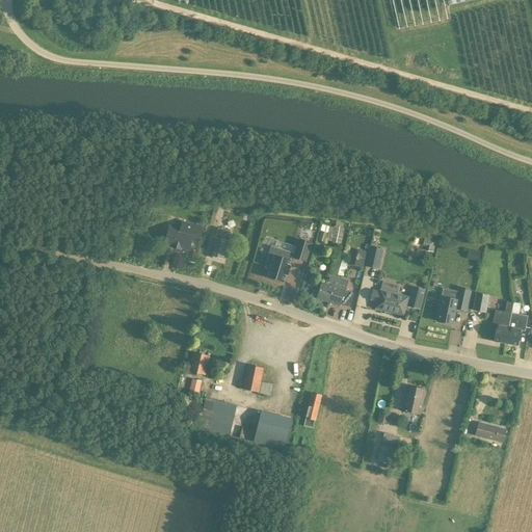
[(180,231),(169,229),(168,229),(167,232),(165,232),(163,240),(165,240),(164,244),(173,246),(173,248),(180,250),(180,248),(188,250),(191,239),(198,241),(202,229),(182,223),(180,231)]
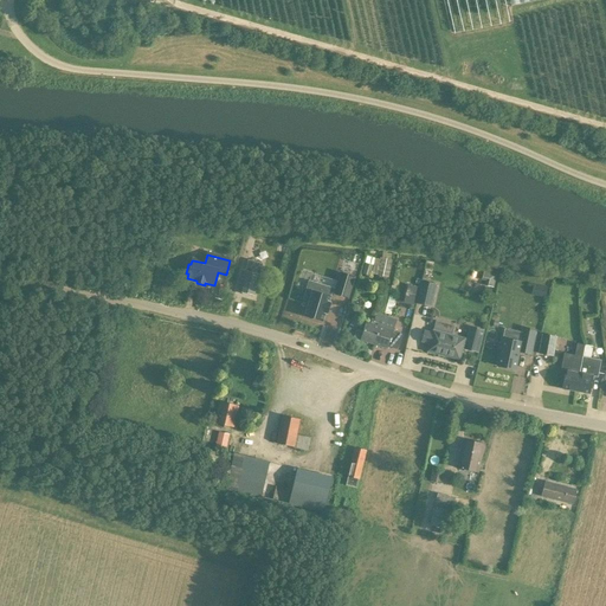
[(380,258),(376,276),(388,278),(392,260),(380,258)]
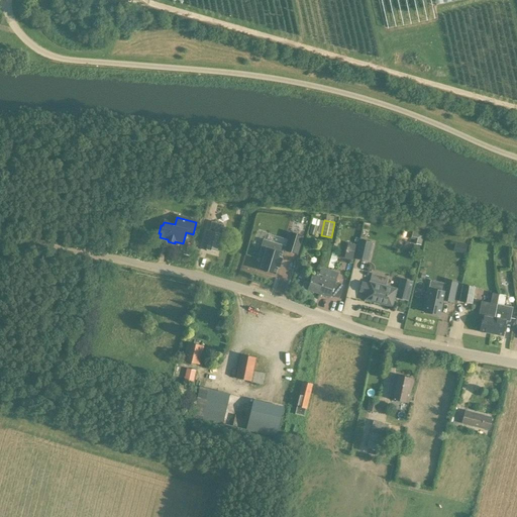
[(209,252),(211,250),(216,252),(221,236),(224,225),(211,222),(204,248),(205,249),(206,251),(209,252)]
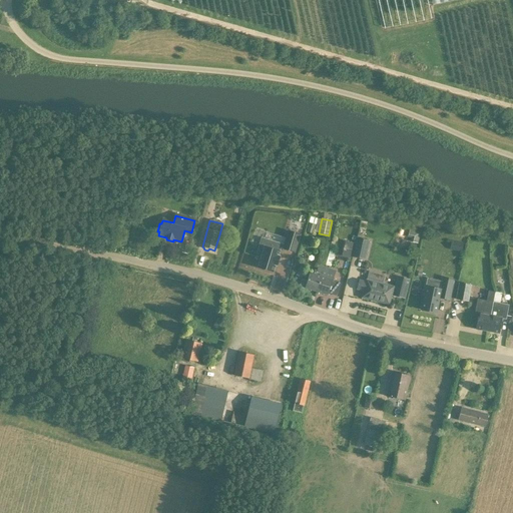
[(314,234),(315,231),(317,224),(310,222),(307,232),(314,234)]
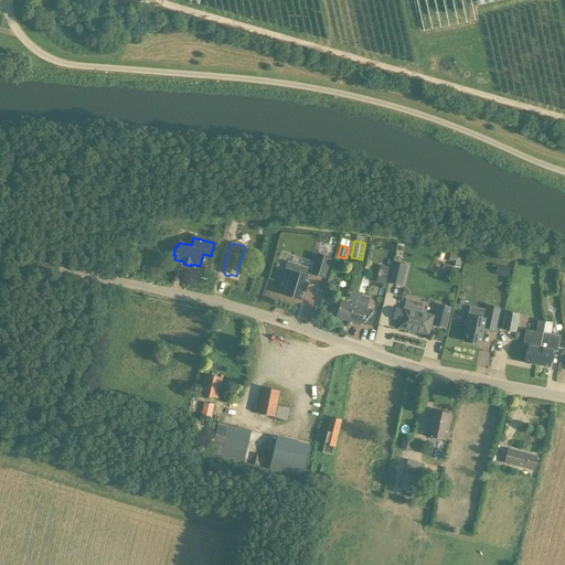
[(317,254),(312,270),(311,275),(324,278),(330,258),(317,254)]
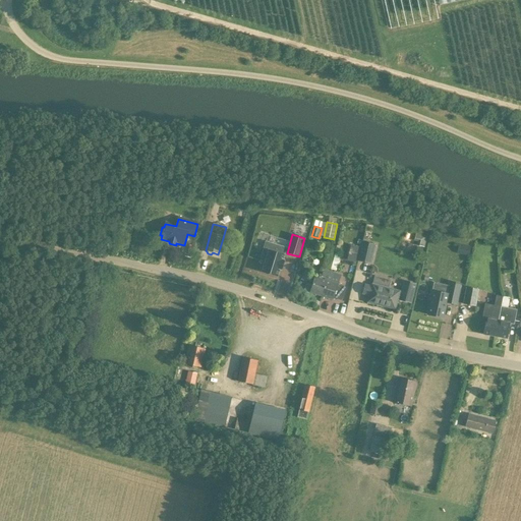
[(427,236),(420,234),(418,242),(417,245),(424,247),(427,236)]
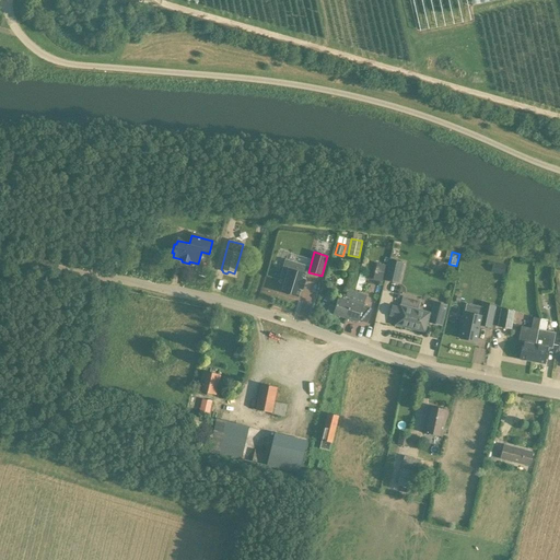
[(306,271),(308,272),(310,268),(295,263),(295,264),(286,260),(283,267),(280,277),(286,278),(281,292),(299,298),(301,290),(302,290),(305,280),(304,279),(306,271)]
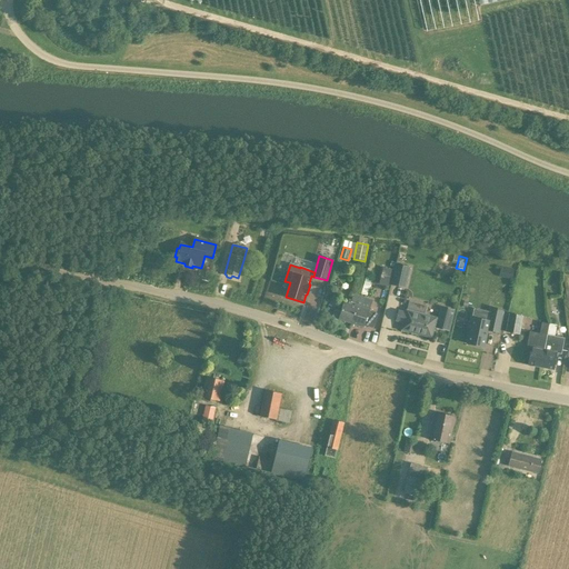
[(396,265),(391,282),(406,286),(409,268),(396,265)]
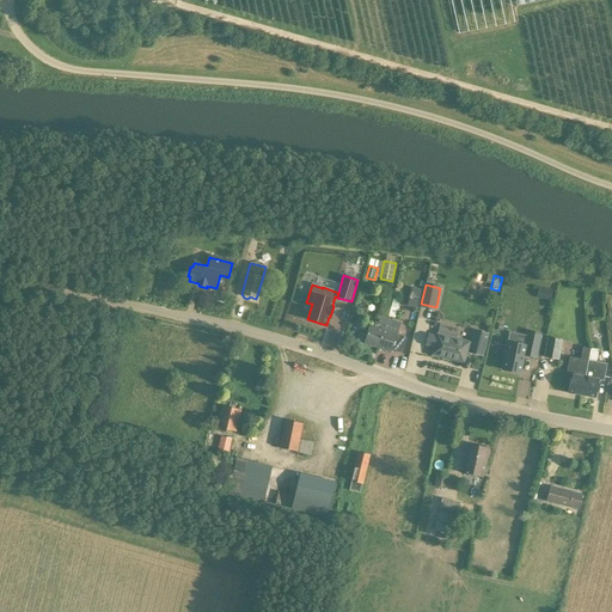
[(409,305),(420,307),(424,288),(414,286),(409,305)]
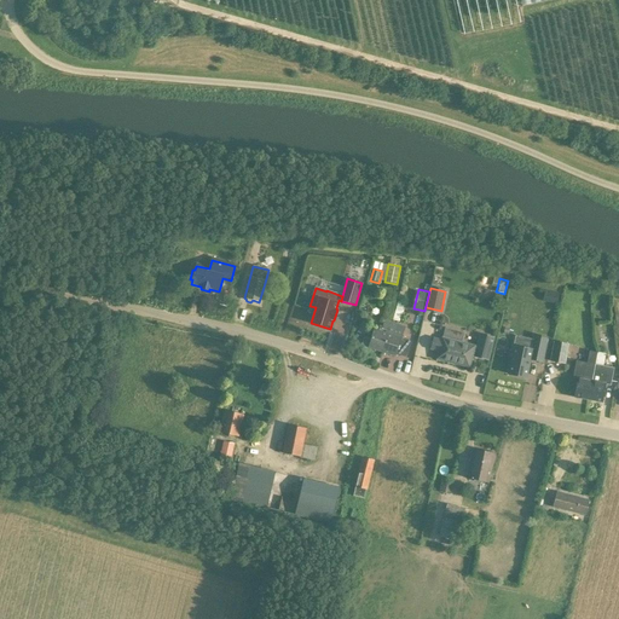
[(399,322),(403,308),(397,306),(393,319),(399,322)]
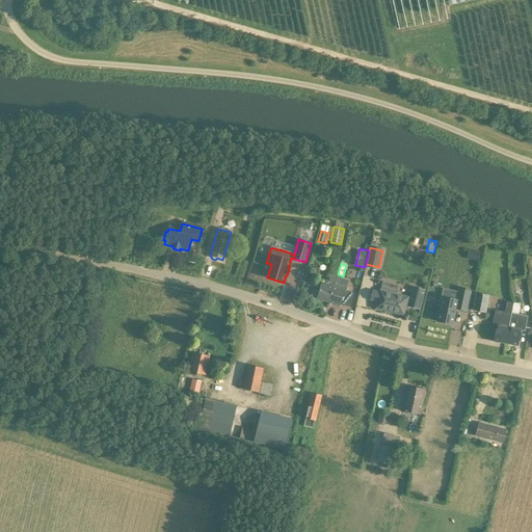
[(316,299),(328,302),(337,276),(330,274),(328,281),(326,281),(325,285),(322,284),(319,291),(312,289),(310,297),(316,299)]
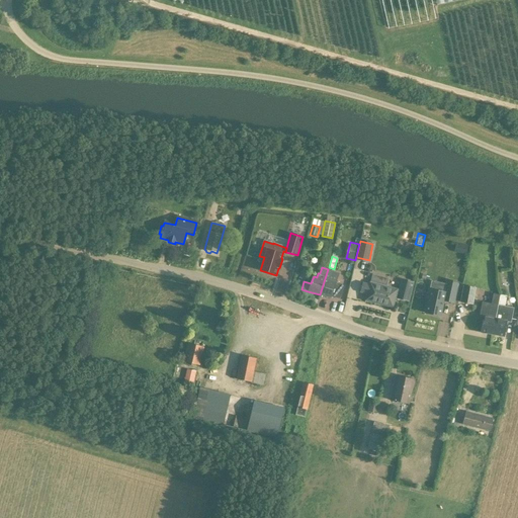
[(334,271),(328,269),(320,294),(330,298),(335,283),(327,281),(328,278),(331,279),(334,271)]
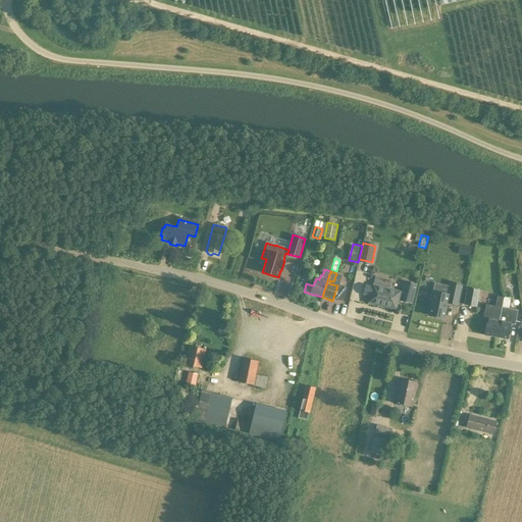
[(286,298),(289,283),(280,281),(277,297),(286,298)]
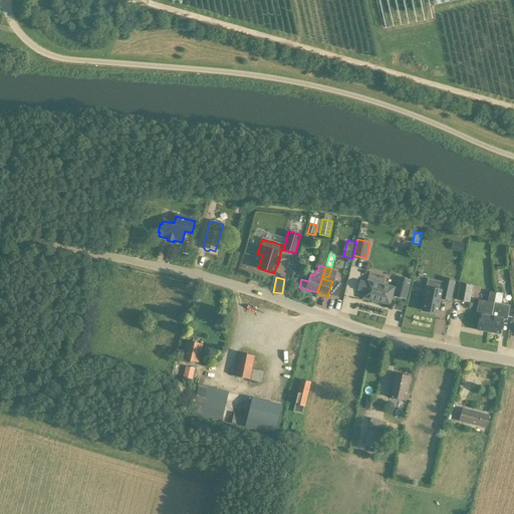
[(394,295),(406,297),(410,281),(399,278),(396,288),(394,288),(394,287),(367,280),(366,282),(360,281),(357,290),(364,291),(362,298),(390,305),(393,293),(395,294),(394,295)]
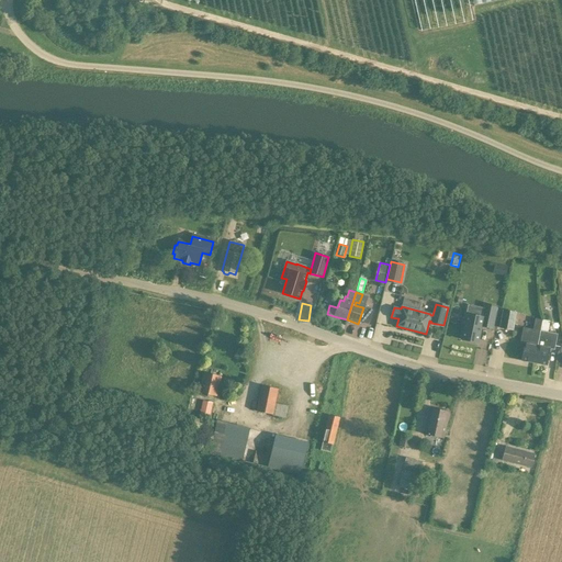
[(482,317),(467,314),(461,339),(478,343),(481,326),(492,328),(496,306),(485,304),(482,317)]
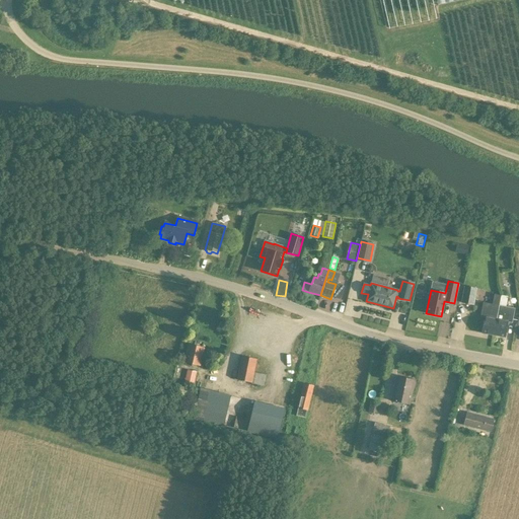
[(464,287),(461,303),(473,305),(476,289),(464,287)]
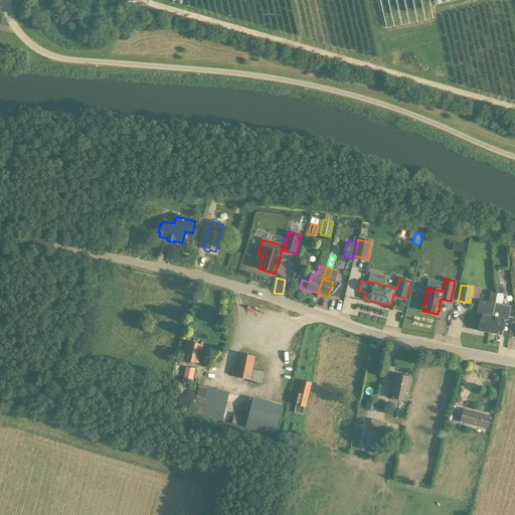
[(478,330),(489,332),(495,303),(496,301),(497,293),(491,292),(489,302),(480,300),(478,311),(481,311),(478,330)]
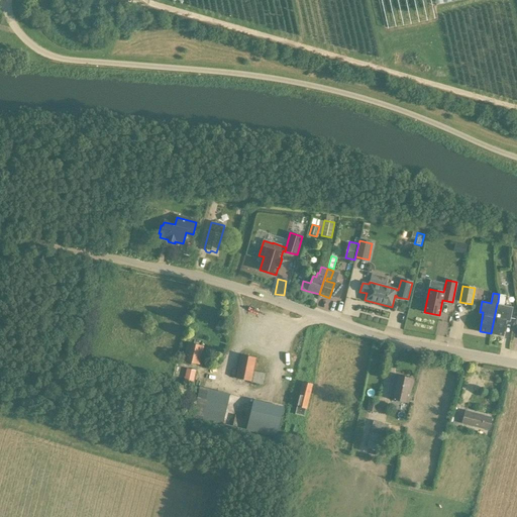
[(499,294),(498,302),(505,303),(506,296),(499,294)]
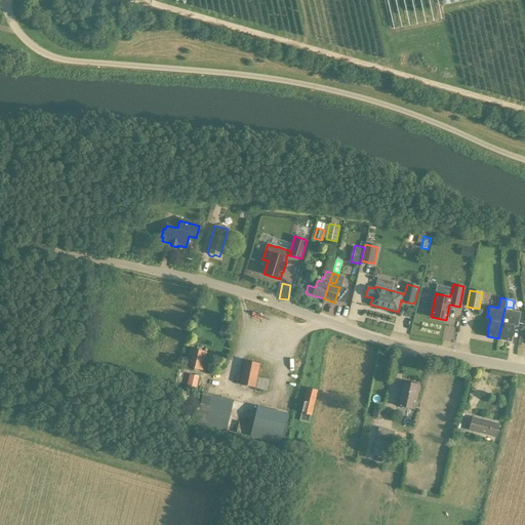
[(518,327),(521,312),(505,309),(498,338),(511,341),(514,326),(518,327)]
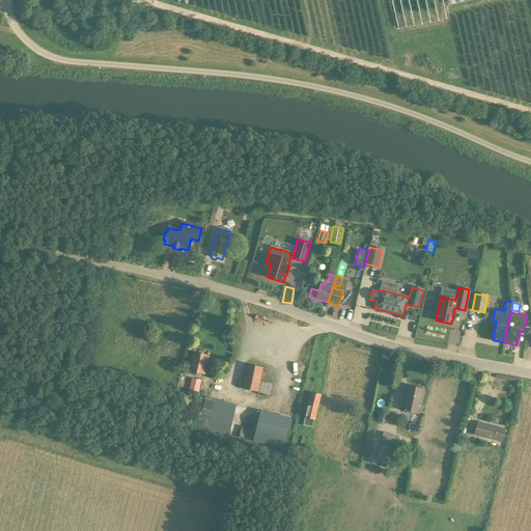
[(193,353),(188,371),(204,374),(208,357),(193,353)]
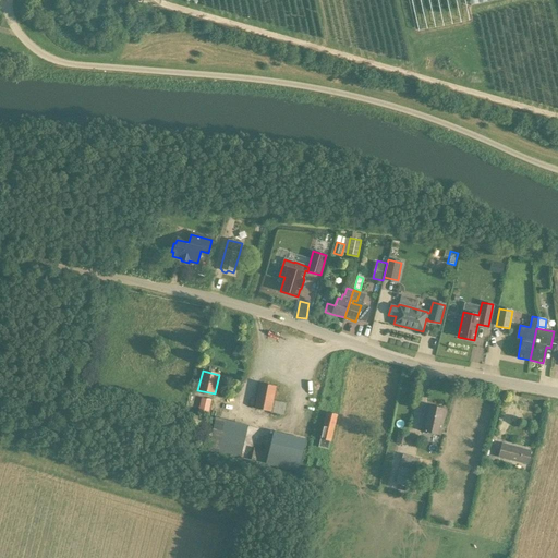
[(254,409),(269,412),(282,415),(284,403),(273,400),(275,387),(258,384),(254,409)]
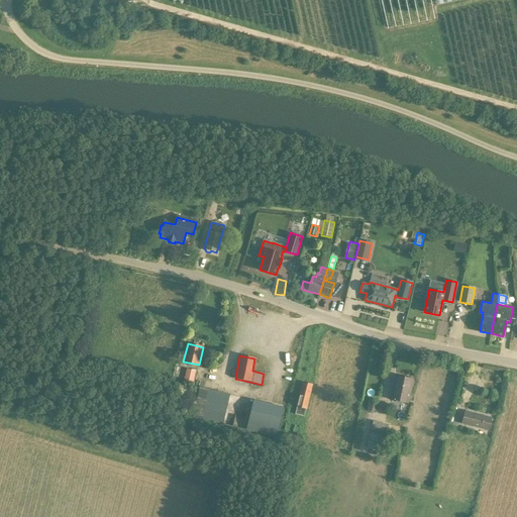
[(126,380),(135,382),(138,371),(129,369),(126,380)]
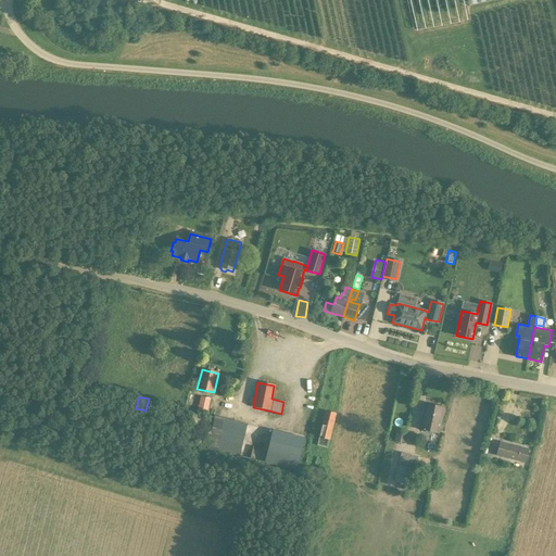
[(207,414),(209,405),(211,399),(201,396),(198,413),(207,414)]
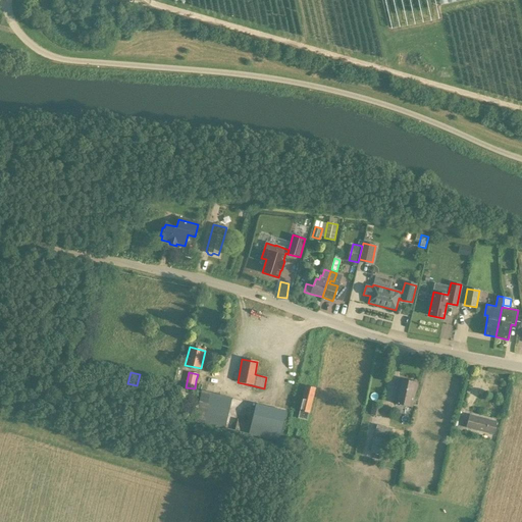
[(399,380),(394,406),(411,409),(416,383),(399,380)]
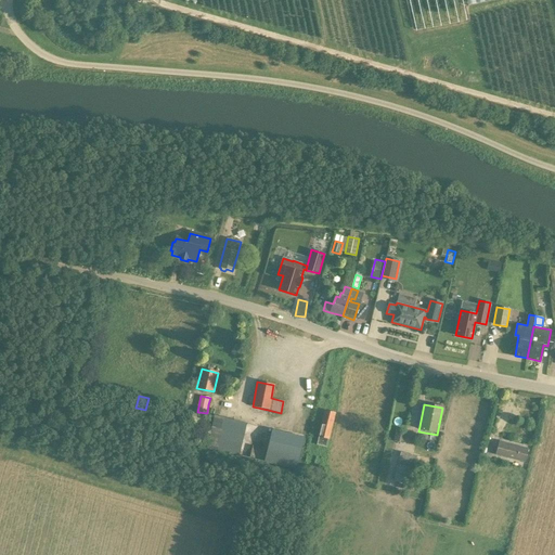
[(325,447),(327,439),(334,414),(325,412),(317,444),(325,447)]
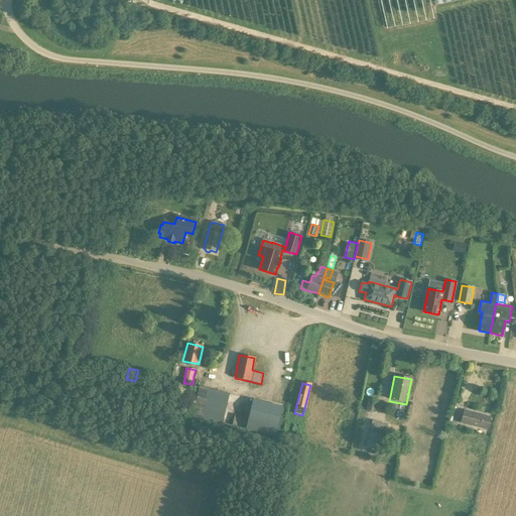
[(192,416),(203,419),(210,389),(200,386),(197,397),(192,416)]
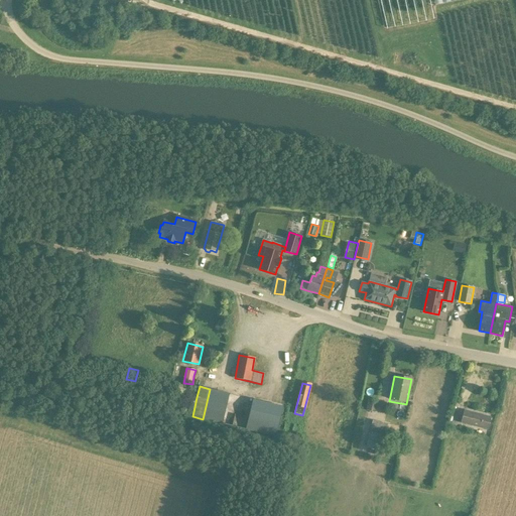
[(253,399),(246,429),(275,436),(283,406),(253,399)]
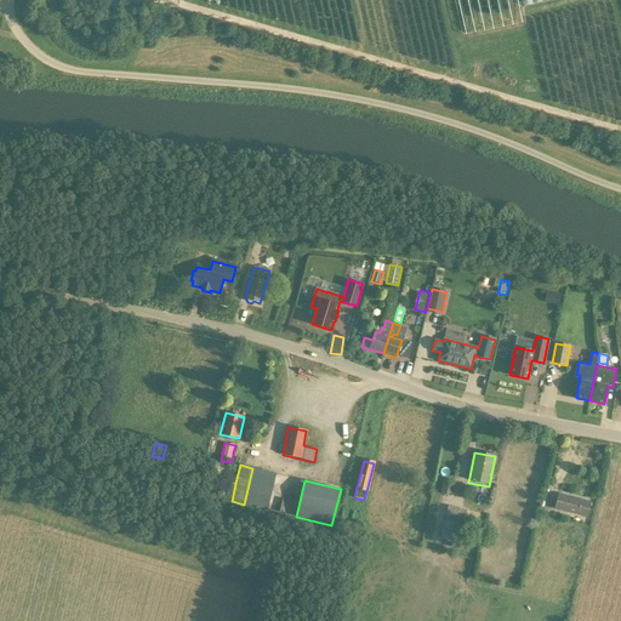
[(440,494),(451,496),(455,484),(443,480),(440,494)]
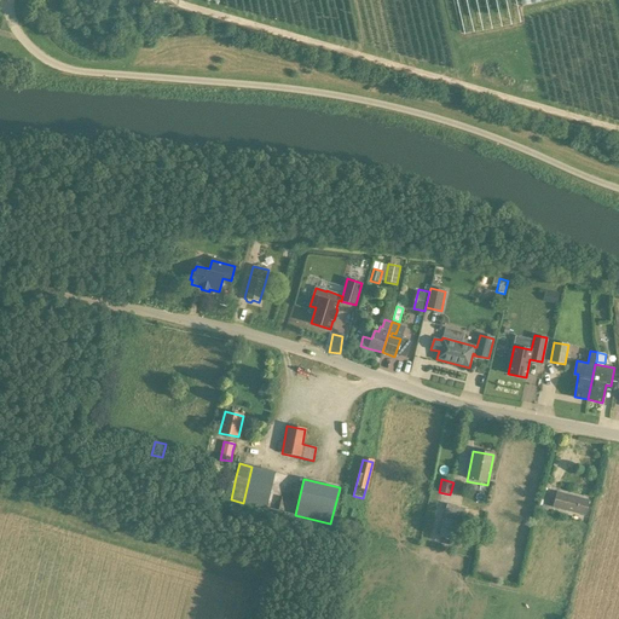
[(556,492),(553,507),(585,515),(589,502),(556,492)]
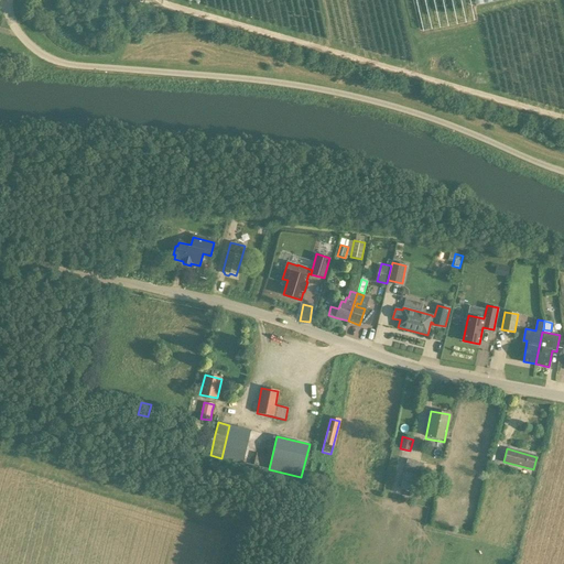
[(416,494),(421,476),(423,465),(407,461),(400,489),(416,494)]
